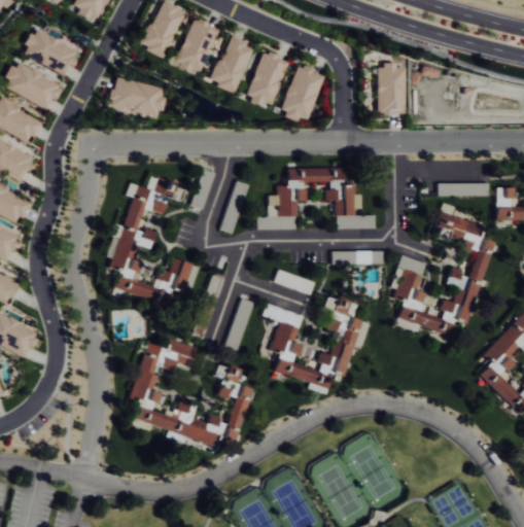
[(0,0),(0,9),(8,0),(0,0)]
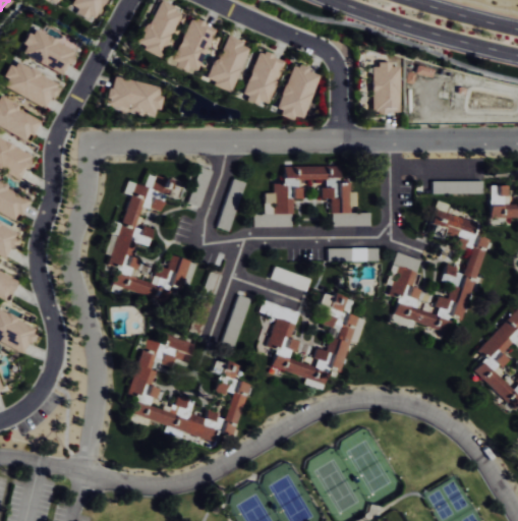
[(74,0),(71,8),(96,20),(106,0),(74,0)]
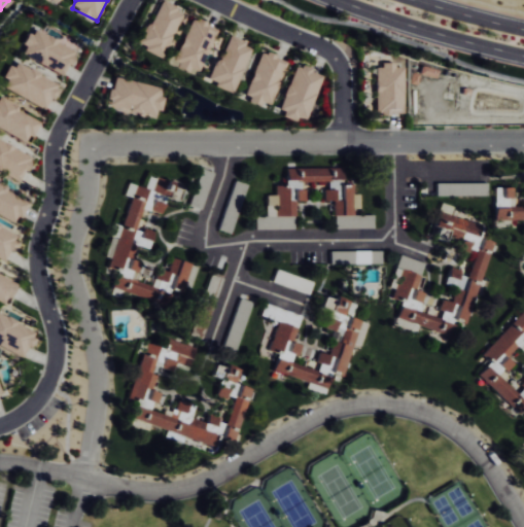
[(160,0),(140,46),(164,57),(184,10),(161,0),(160,0)]
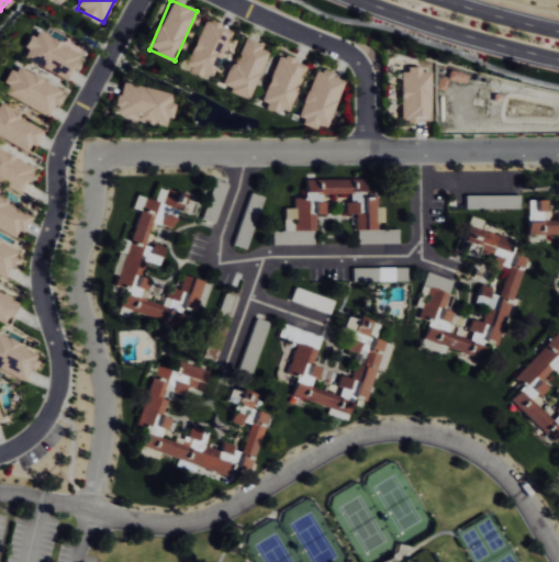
[(233,30),(205,19),(186,68),(213,79),(233,30)]
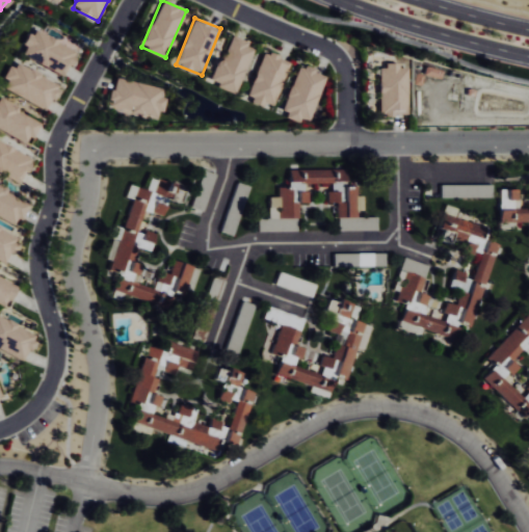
[(79,49),(31,31),(22,55),(70,73),(79,49)]
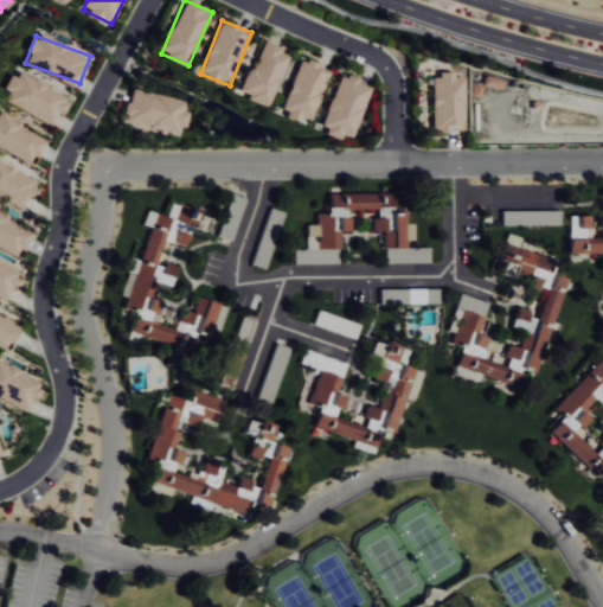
[(242,95),(269,107),(292,53),(264,42),(242,95)]
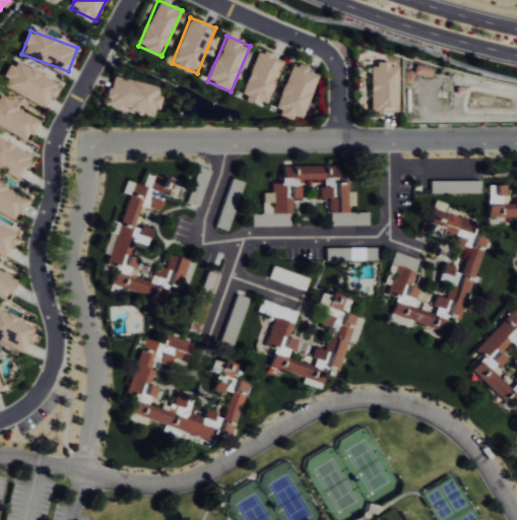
[(259,50),(242,95),(266,106),(284,60),(259,50)]
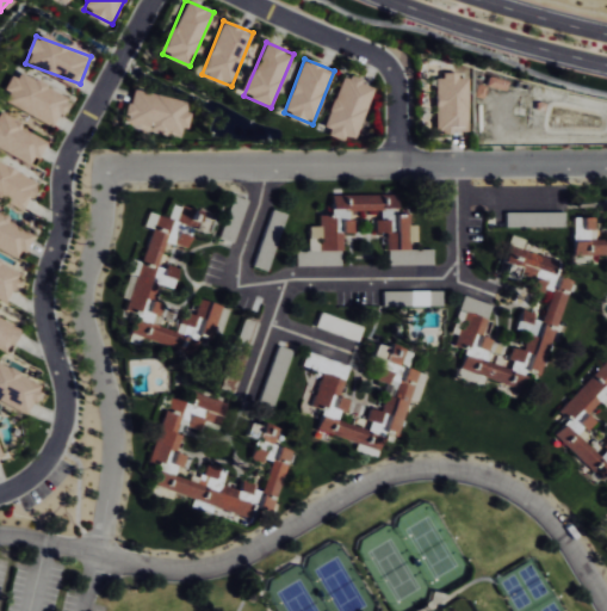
[(56,127),(70,97),(16,72),(7,91),(11,93),(6,104),(56,127)]
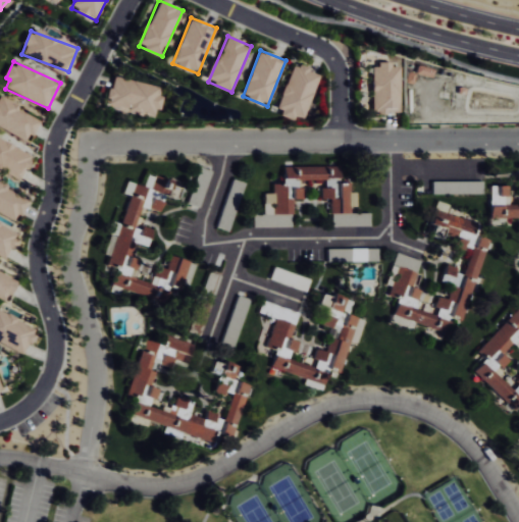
[(401,66),(393,66),(393,63),(373,63),(373,113),(401,113),(401,66)]
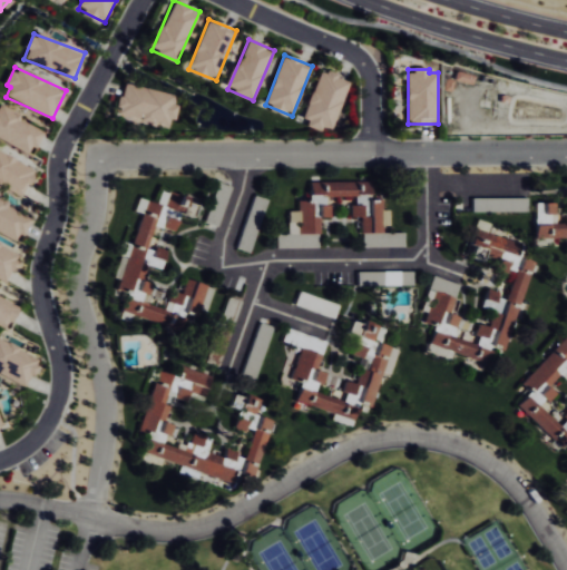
[(333,130),(351,80),(322,70),(302,125),(322,131),(323,127),(333,130)]
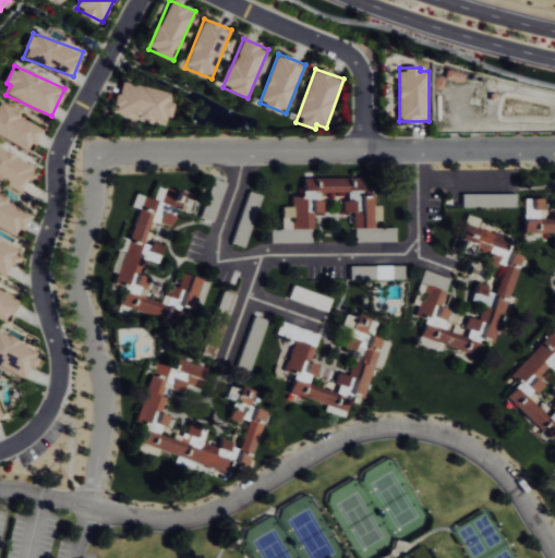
[(176,102),(170,101),(172,93),(122,81),(115,112),(170,125),(176,102)]
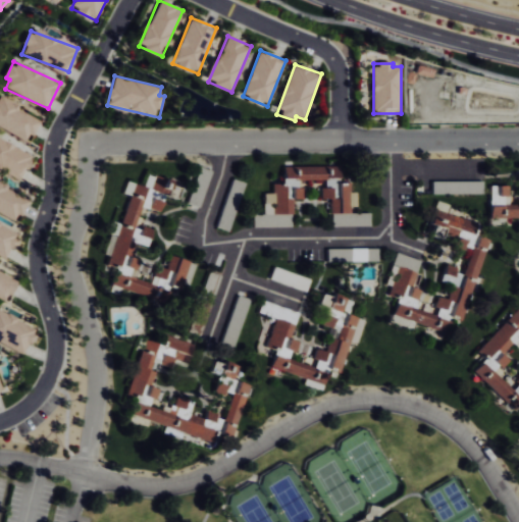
[(43,119),(0,97),(0,126),(32,143),(43,119)]
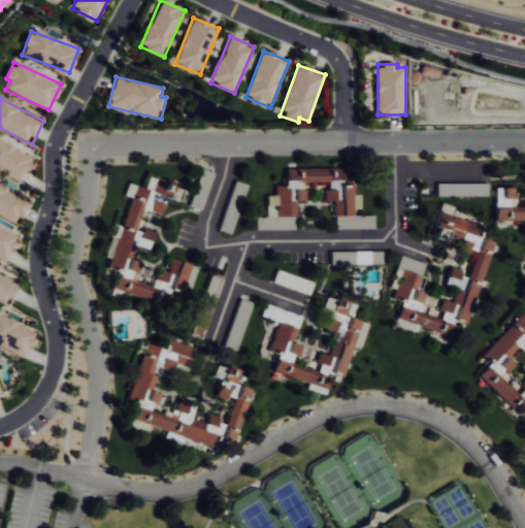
[(34,157),(0,139),(0,170),(22,182),(34,157)]
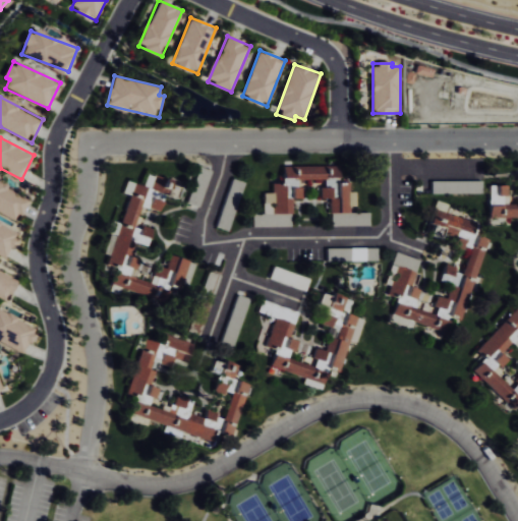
[(333,226),(372,226),(372,213),(356,213),(356,191),(350,191),(350,182),(340,182),(340,166),(284,166),(284,183),(274,183),(274,192),(265,192),(266,214),(294,214),(294,198),(304,198),(303,187),(299,187),(299,180),(324,179),(324,198),(333,197),(333,226)]
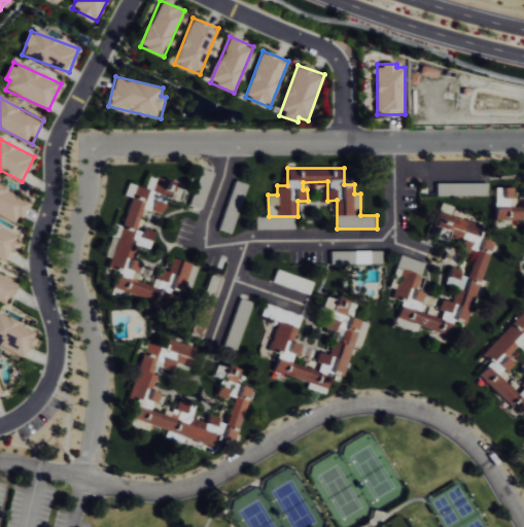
[(113,288),(169,304),(172,290),(185,294),(196,281),(199,266),(173,258),(170,272),(159,269),(154,286),(136,281),(141,264),(134,257),(137,245),(151,248),(156,232),(141,220),(144,209),(163,214),(168,198),(177,200),(180,189),(162,176),(151,189),(130,183),(127,196),(139,199),(114,233),(107,256),(111,259),(108,272),(117,275),(113,288)]
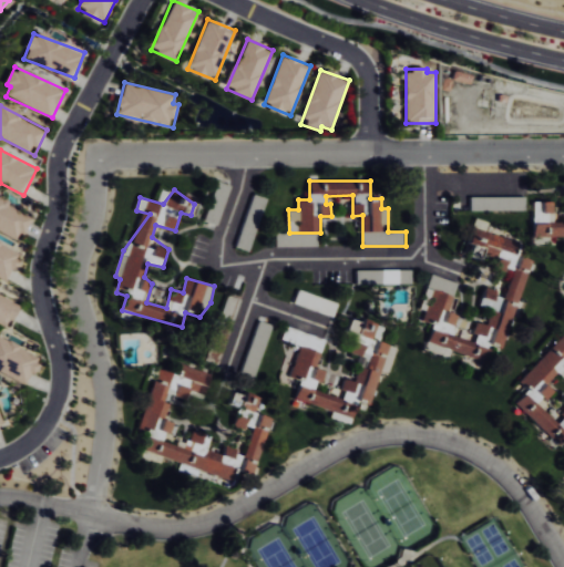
[(238,247),(252,251),(269,199),(256,195),(238,247)]
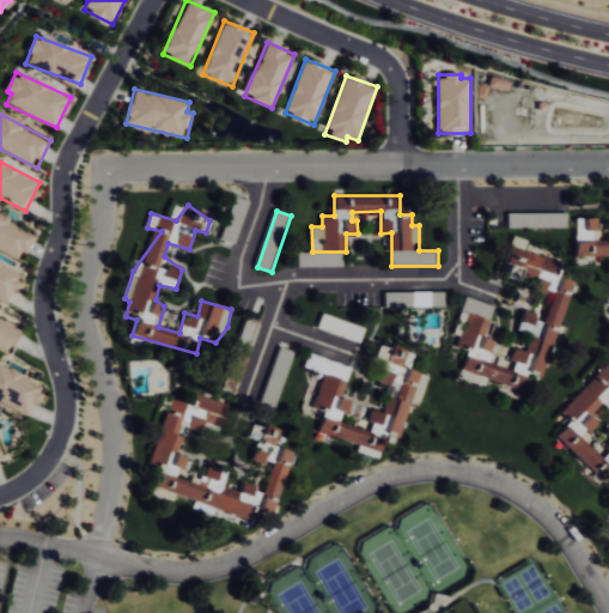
[(0,249),(23,260),(35,231),(0,216),(0,249)]
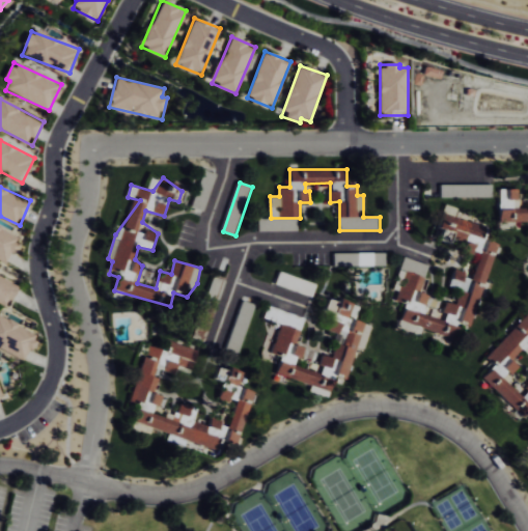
[(527,207),(521,208),(520,189),(501,189),(501,229),(522,229),(522,222),(527,221),(527,207)]
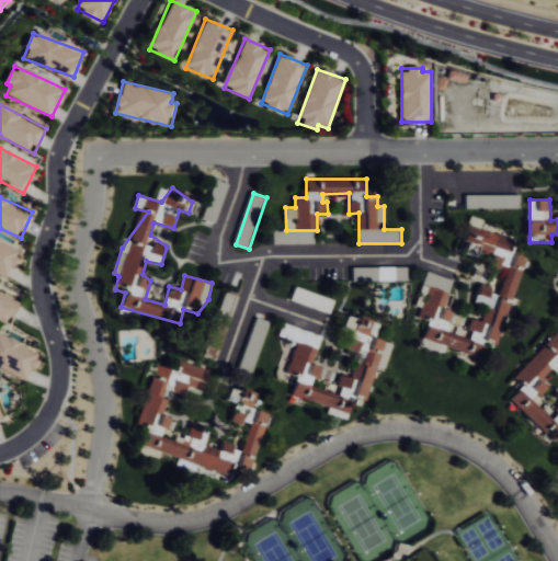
[(527,258),(512,253),(512,238),(485,229),(487,220),(470,215),(459,251),(466,253),(486,253),(490,254),(490,267),(509,266),(501,293),(481,286),(476,302),(489,307),(484,322),(471,319),(473,339),(453,333),(452,311),(446,309),(455,281),(428,272),(417,306),(422,308),(419,317),(430,320),(423,340),(480,357),(486,342),(500,346),(527,258)]
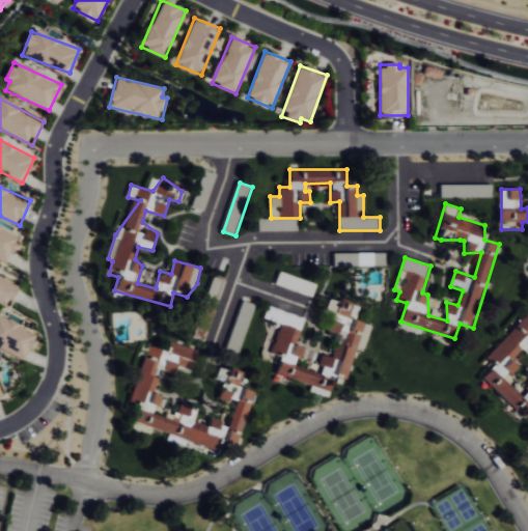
[(0,258),(7,262),(21,236),(0,226),(0,258)]
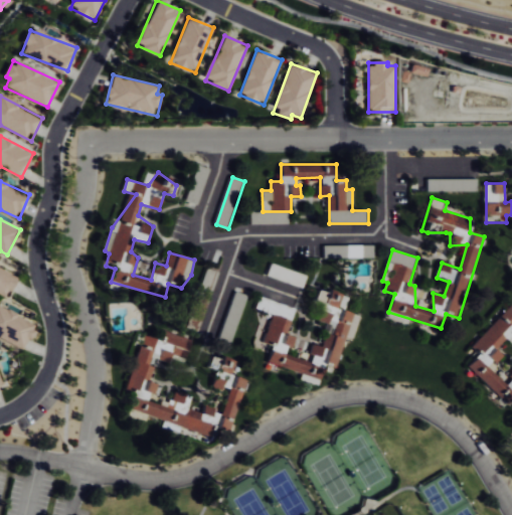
[(19,274),(0,265),(0,293),(9,297),(19,274)]
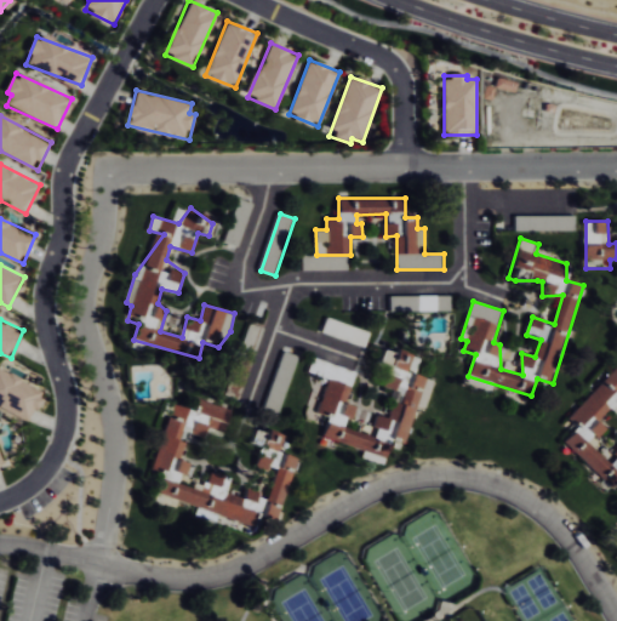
[(250,323),(228,393),(240,397),(262,328),(250,323)]
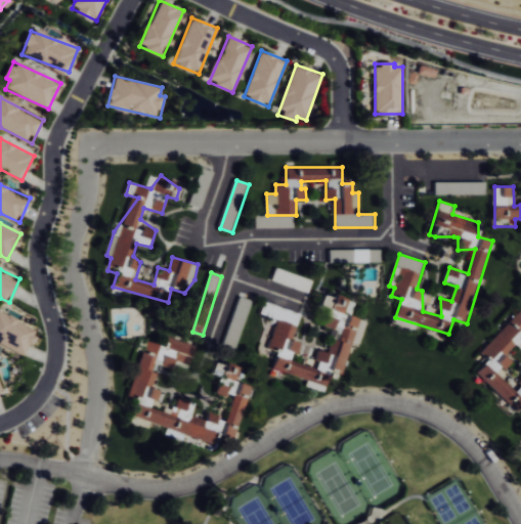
[(324,392),(331,370),(344,375),(352,342),(362,345),(368,321),(352,316),(356,301),(333,295),(333,298),(321,295),(318,307),(329,310),(324,326),(335,330),(329,353),(320,351),(315,367),(292,361),(294,352),(299,354),(302,343),(294,341),(302,313),(281,308),(270,350),(278,352),(273,369),(308,379),(306,387),(324,392)]
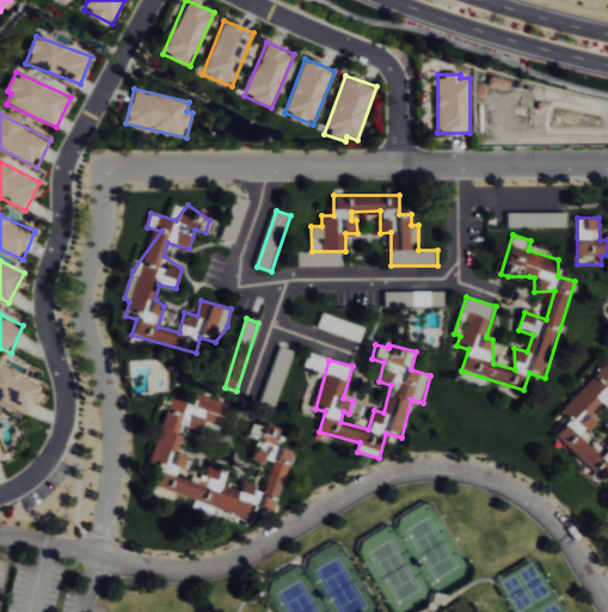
[(606,481),(607,479),(607,450),(602,456),(581,436),(584,433),(602,426),(591,416),(603,403),(607,407),(607,362),(564,411),(569,423),(557,436),(606,481)]
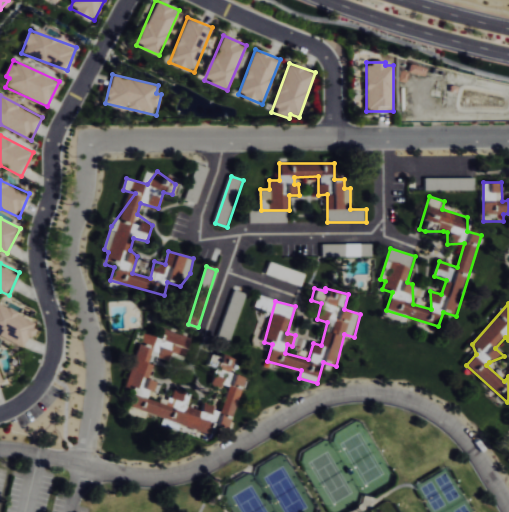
[(0,336),(25,348),(37,322),(0,305),(0,336)]
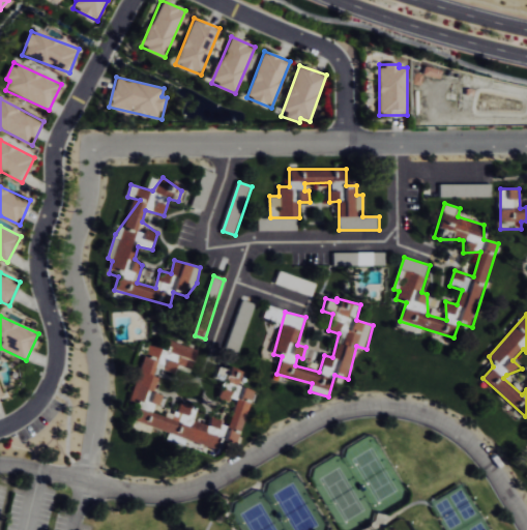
[(135,429),(168,433),(171,442),(185,444),(189,440),(243,447),(251,389),(241,388),(243,370),(224,367),(213,370),(212,379),(223,381),(220,399),(235,401),(231,430),(214,415),(208,423),(196,421),(197,407),(182,405),(175,413),(171,409),(166,416),(150,414),(163,401),(156,373),(186,365),(202,349),(144,342),(136,404),(138,405),(135,429)]
